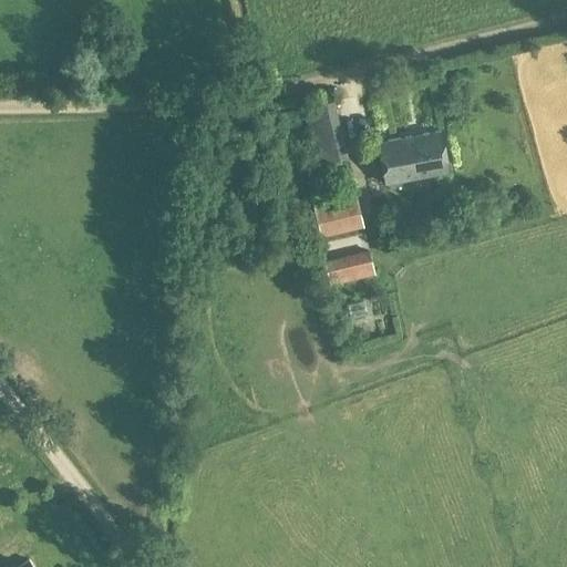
[(349,158),(336,102),(303,110),(318,165),(349,158)]
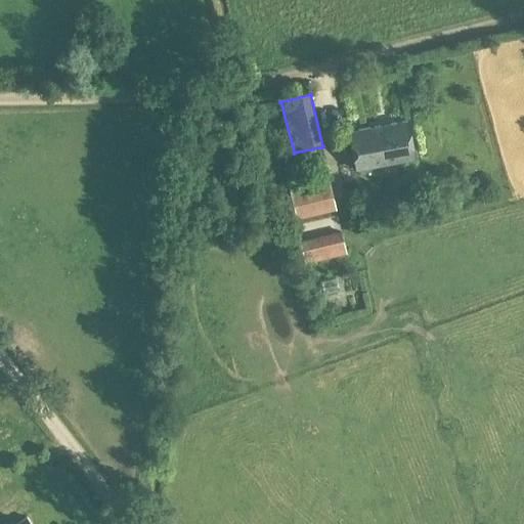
[(406,121),(349,132),(356,170),(413,159),(406,121)]
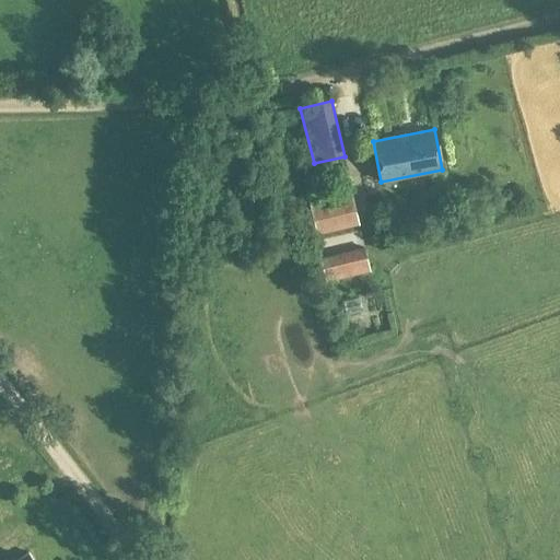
[(352,194),(310,203),(317,235),(360,225),(352,194)]
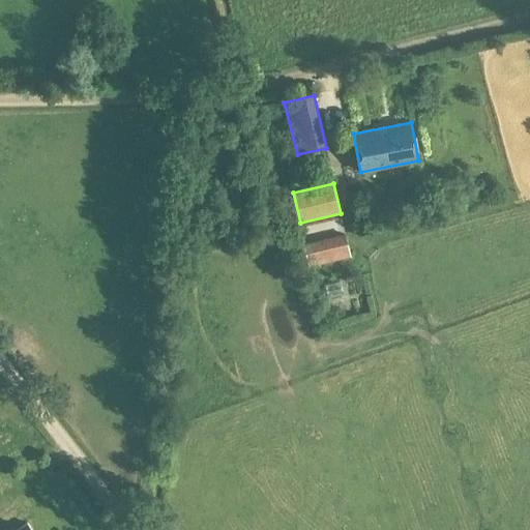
[(308,266),(351,257),(346,234),(303,244),(308,266)]
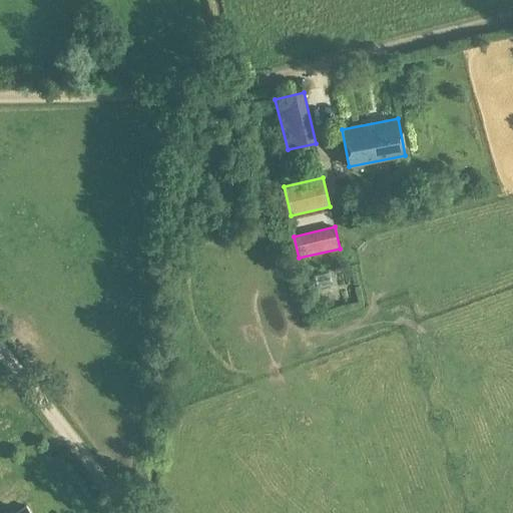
[(0,512),(4,511),(5,512),(30,512),(13,488),(0,497),(0,512)]
